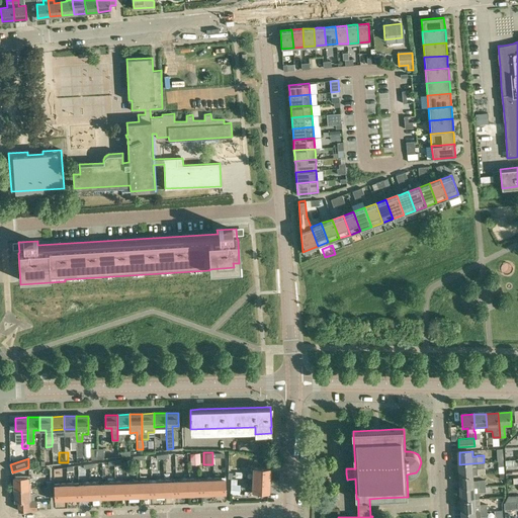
[(484,462),(459,464),(460,477),(473,476),(473,468),(478,467),(484,467),(484,462)]
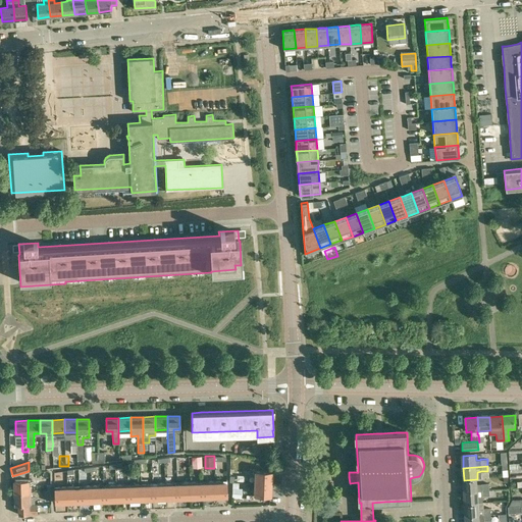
[(256,470),(255,483),(271,483),(271,471),(256,470)]
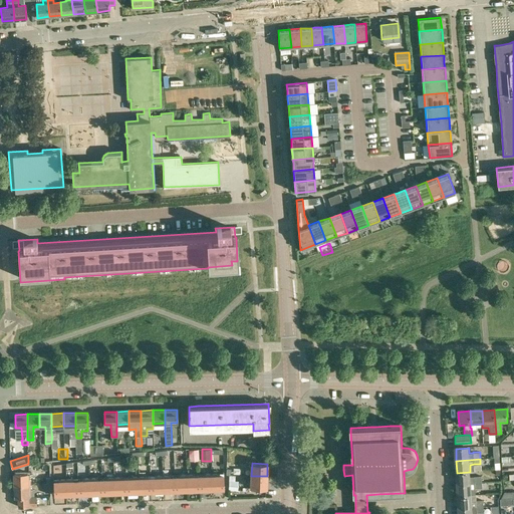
[(114,479),(114,492),(126,492),(126,479),(120,479),(120,471),(114,471),(114,479)]
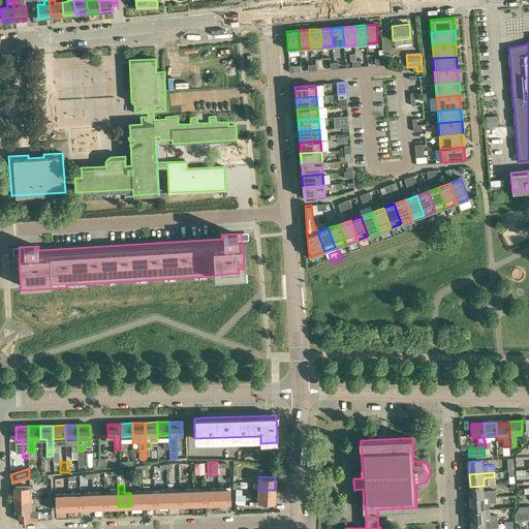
[(14,487),(14,499),(29,499),(28,486),(14,487)]
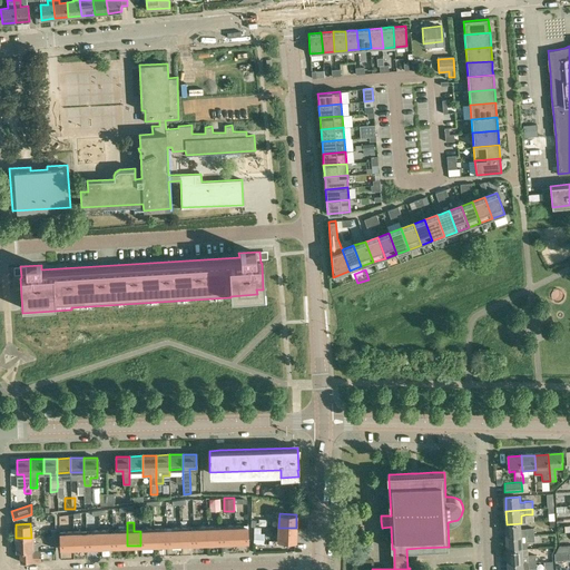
[(521,523),(507,524),(508,538),(522,537),(522,536),(526,534),(526,536),(534,536),(533,528),(526,528),(521,529),(521,523)]
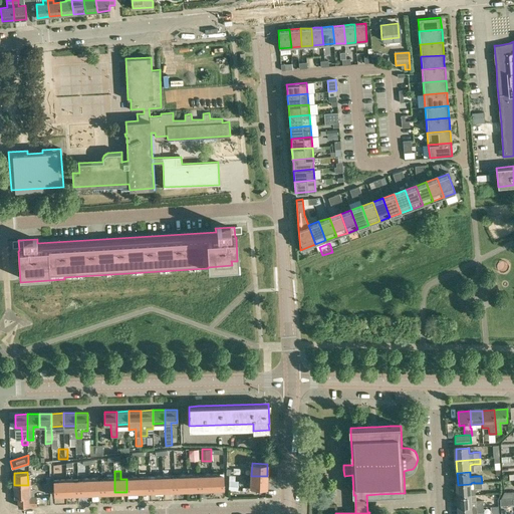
[(212,475),(199,476),(200,489),(212,489),(212,475)]
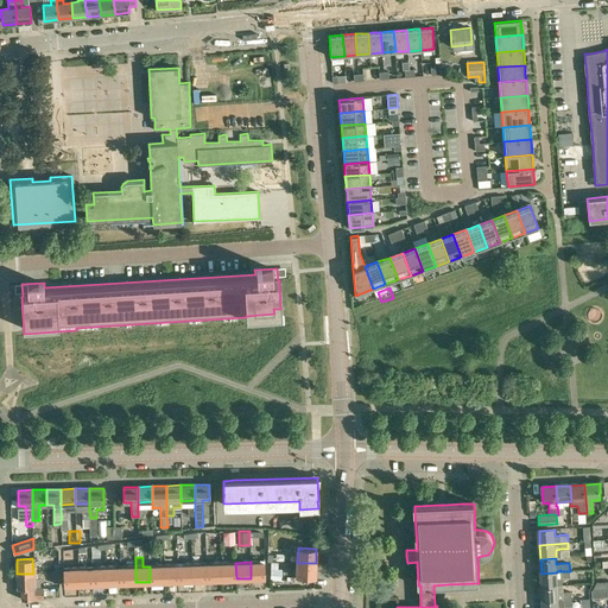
[(265,562),(251,562),(251,578),(265,577),(265,562)]
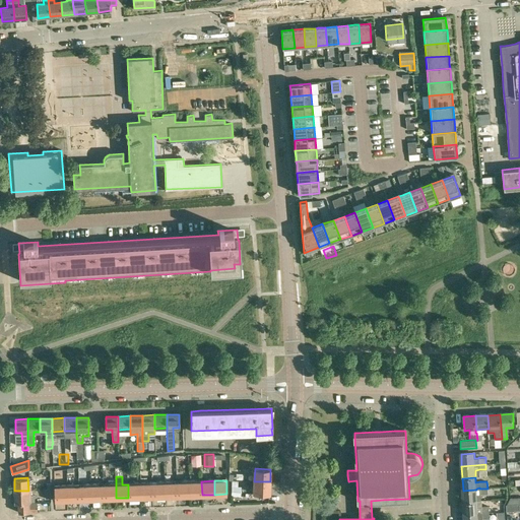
[(189,481),(177,482),(178,496),(190,496),(189,481)]
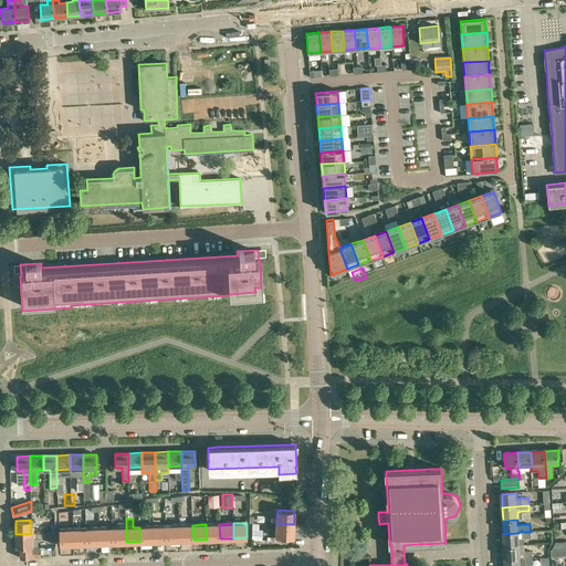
[(219,524),(206,524),(207,540),(220,538),(219,524)]
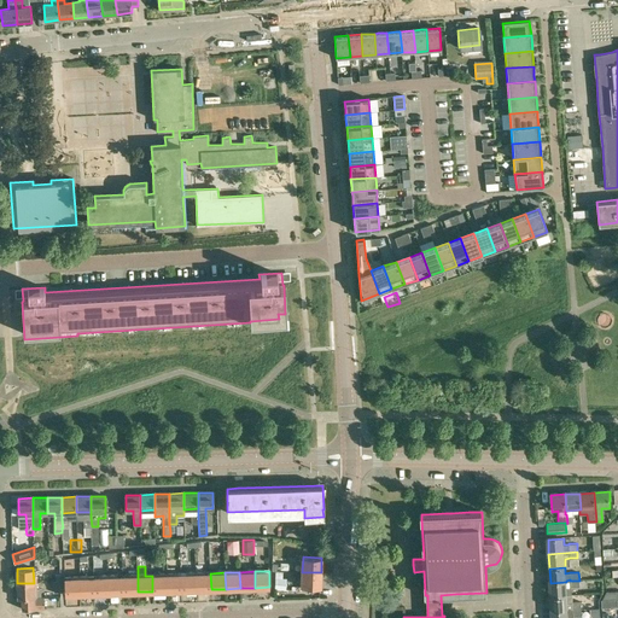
[(321,572),(302,572),(302,587),(320,588),(321,572)]
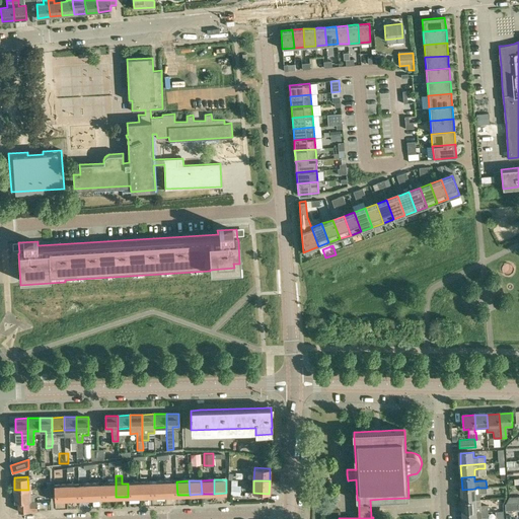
[(164,482),(152,483),(153,496),(165,496),(164,482)]
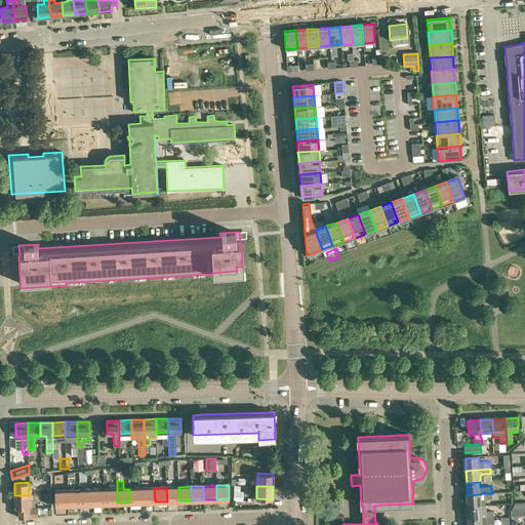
[(178,487),(166,487),(167,501),(179,500),(178,487)]
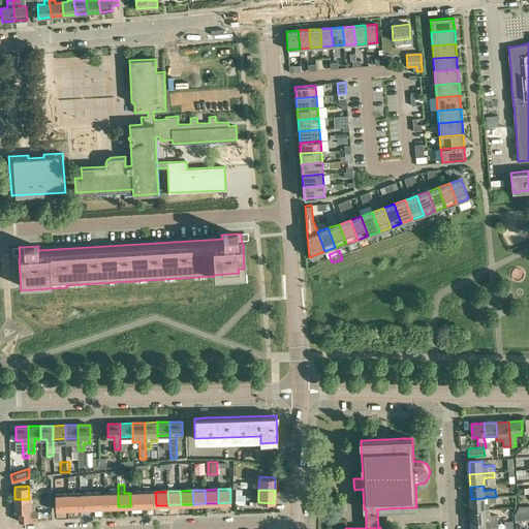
[(143,492),(130,493),(130,506),(144,505),(143,492)]
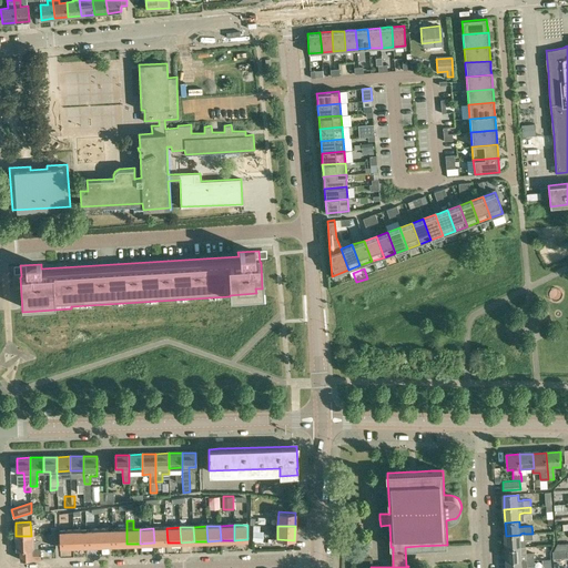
[(166,528),(153,528),(154,543),(168,543),(166,528)]
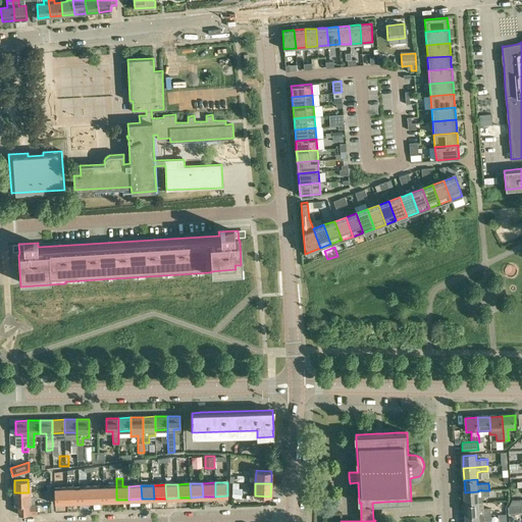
[(116,486),(104,487),(104,501),(116,500),(116,486)]
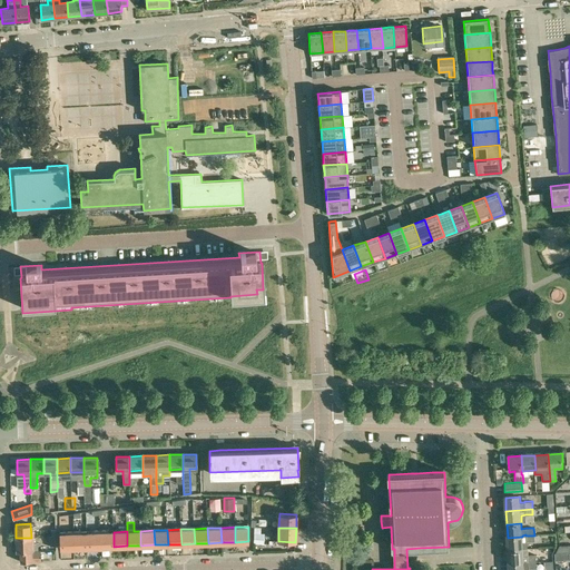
[(100,532),(87,533),(87,548),(100,547),(100,532)]
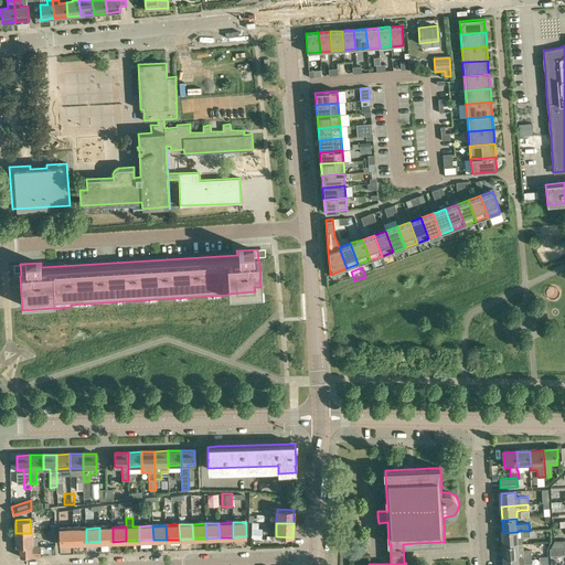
[(113,528),(99,528),(99,542),(113,542),(113,528)]
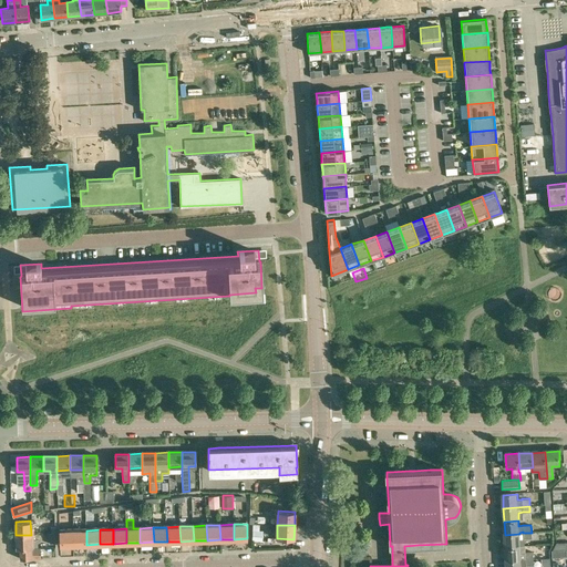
[(73,545),(72,531),(59,531),(60,546),(73,545)]
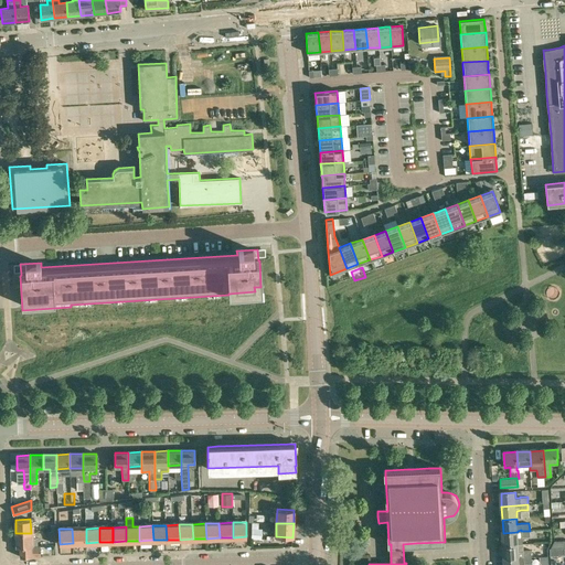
[(86,529),(72,529),(73,543),(86,543),(86,529)]
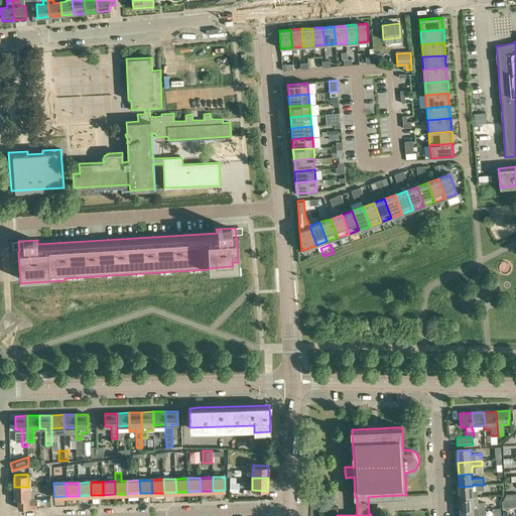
[(230,483),(230,493),(239,493),(239,483),(230,483)]
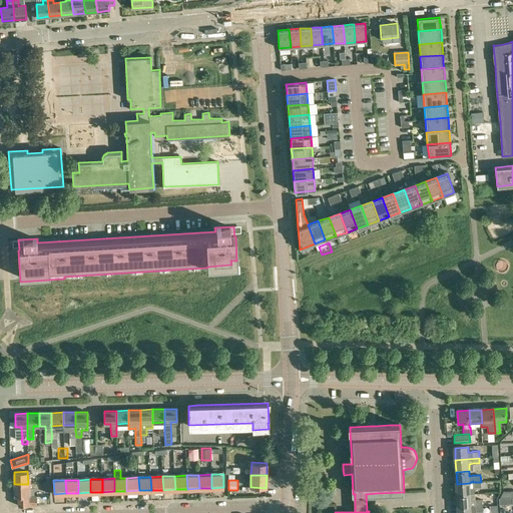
[(470,483),(457,484),(457,495),(470,495),(470,494),(470,483)]
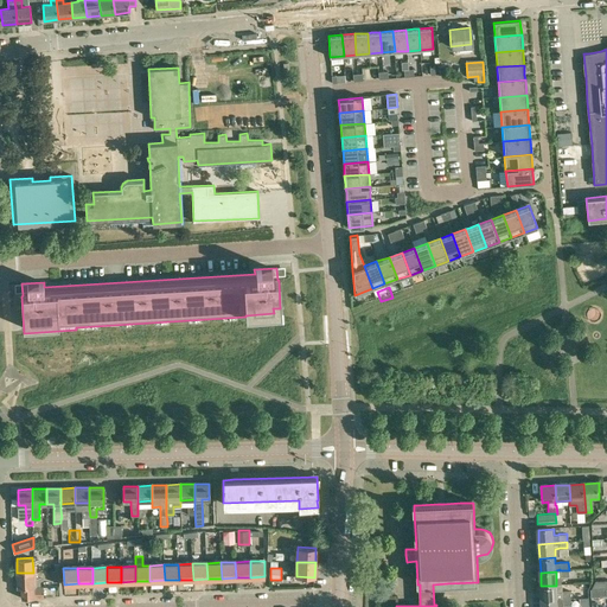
[(33,587),(33,573),(17,573),(18,587),(21,587),(33,587)]
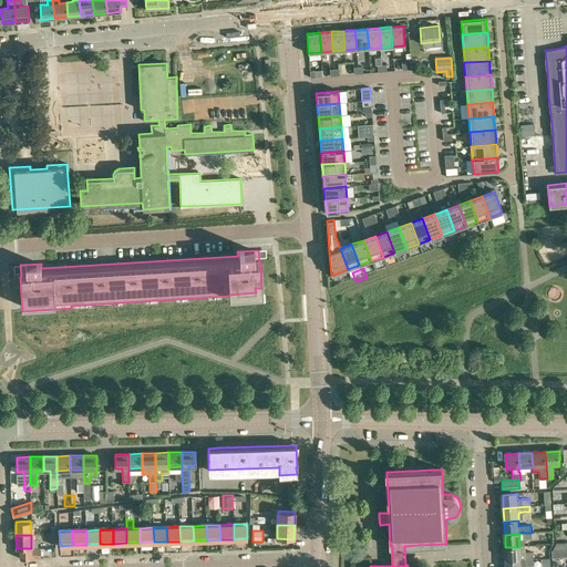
[(519,547),(505,547),(506,560),(533,559),(533,554),(533,552),(526,552),(525,545),(519,546),(519,547)]
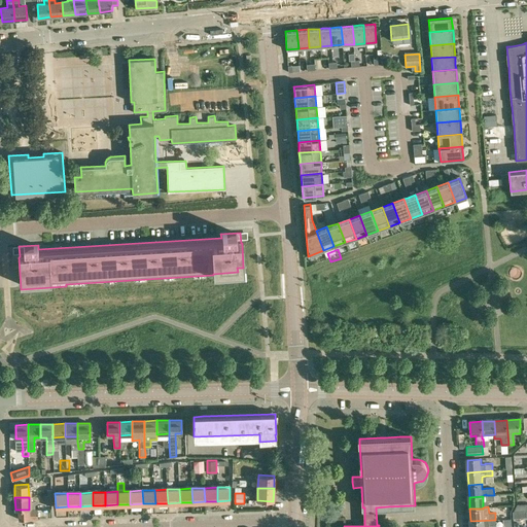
[(29,510),(19,510),(19,520),(38,519),(37,510),(29,510)]
